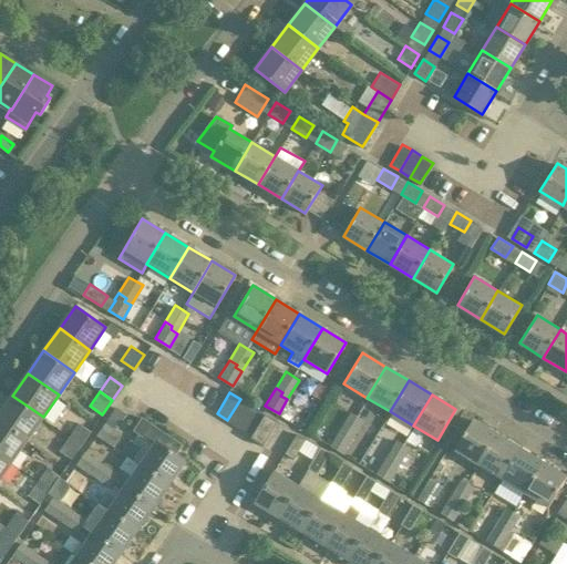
[(12,396),(0,412),(0,420),(27,440),(43,417),(12,396)]
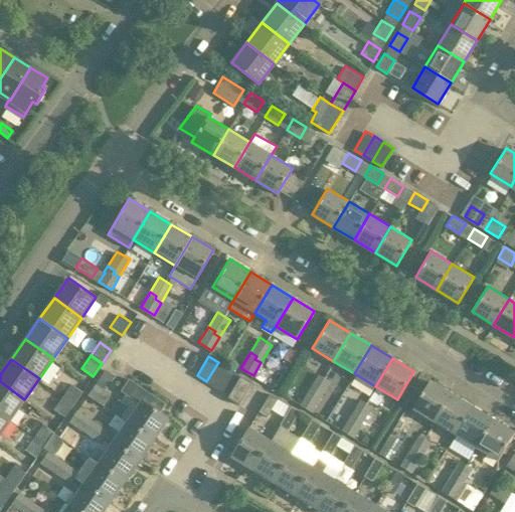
[(216,386),(227,368),(218,362),(206,381),(216,386)]
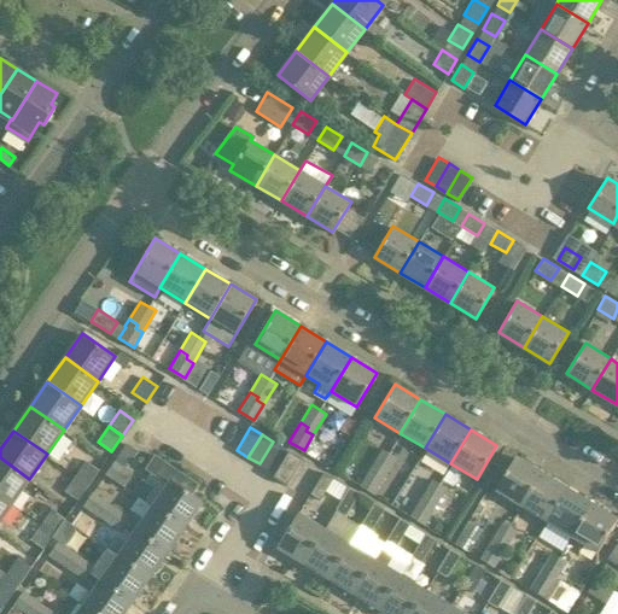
[(273,442),(260,463),(270,471),(284,448),(273,442)]
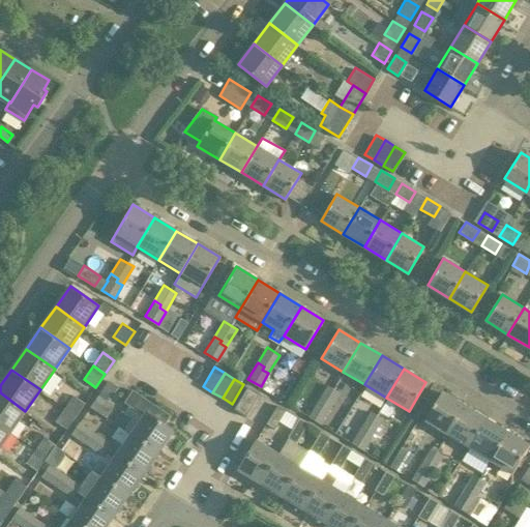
[(322,406),(328,410),(340,391),(327,384),(318,399),(324,403),(322,406)]
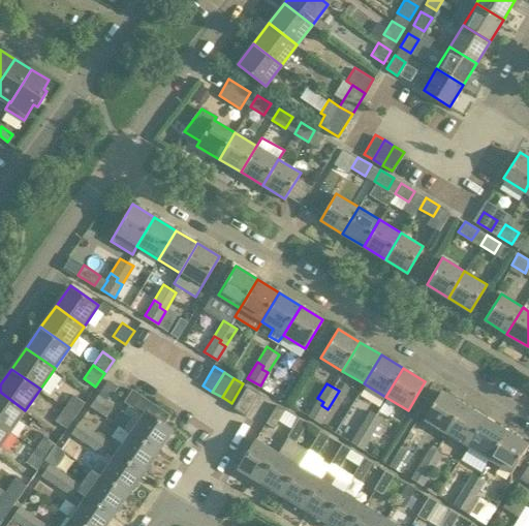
[(247,385),(234,407),(245,414),(258,393),(247,385)]
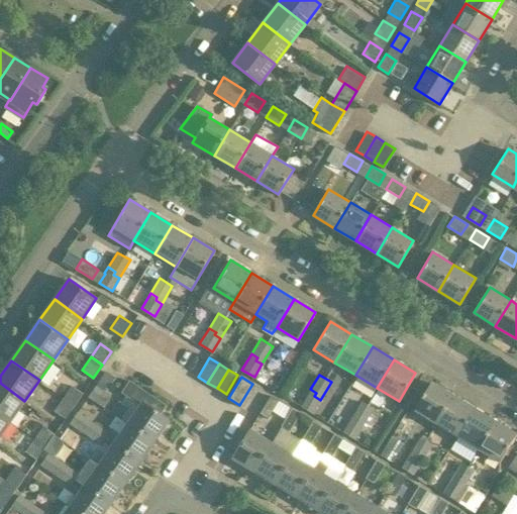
[(128,422),(154,441),(169,420),(160,414),(166,405),(129,379),(121,392),(140,405),(128,422)]
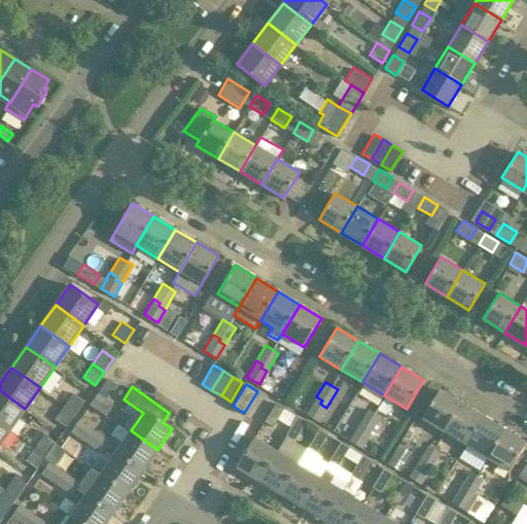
[(444,431),(461,403),(440,389),(422,418),(444,431)]
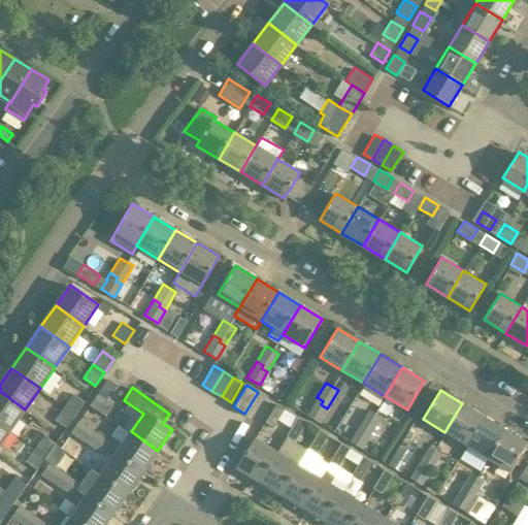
[(0,391),(0,422),(10,430),(25,409),(0,391)]
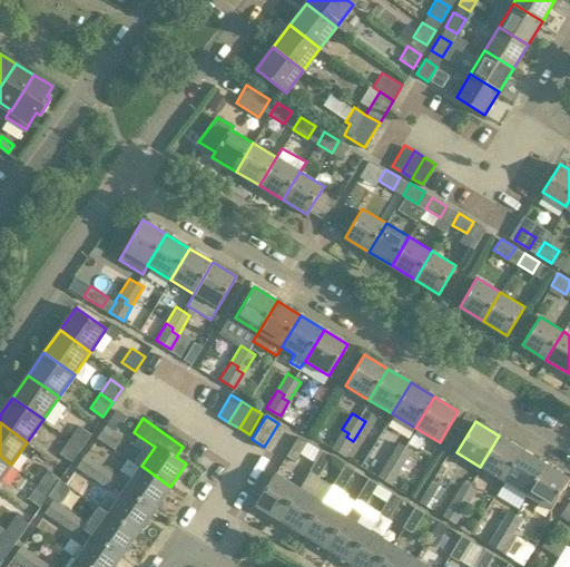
[(68,438),(81,447),(91,432),(79,423),(68,438)]
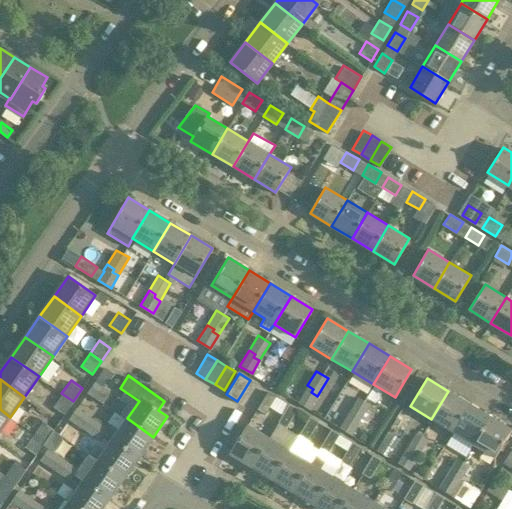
[(102,402),(110,390),(95,380),(87,392),(102,402)]
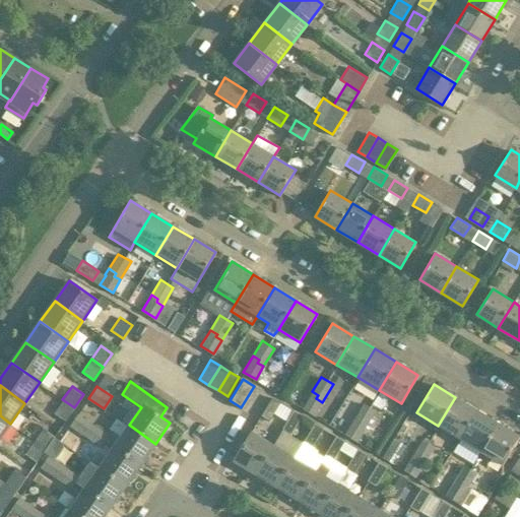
[(318,395),(312,391),(302,407),(314,415),(322,402),(316,398),(318,395)]
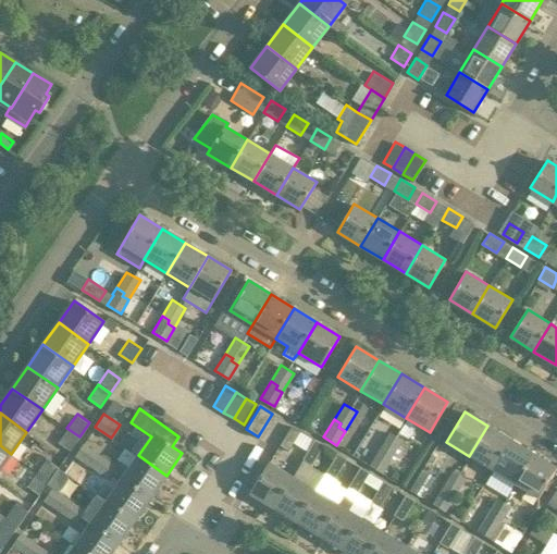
[(279,444),(288,451),(301,430),(291,423),(279,444)]
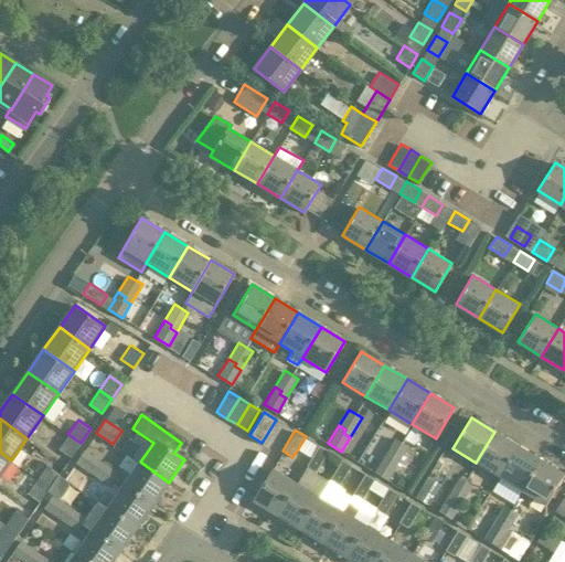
[(494,432),(476,463),(499,477),(518,446),(494,432)]
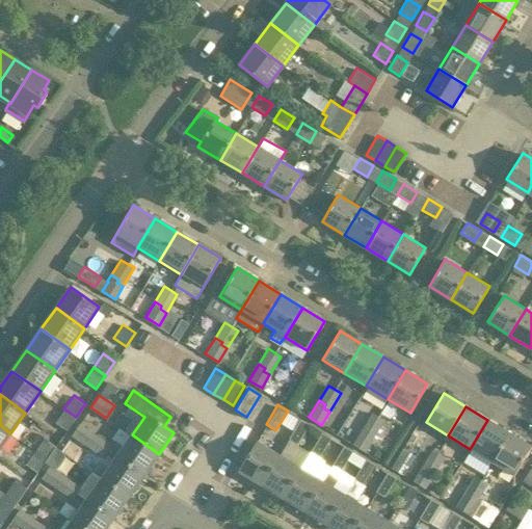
[(76,417),(63,408),(54,422),(67,430),(76,417)]
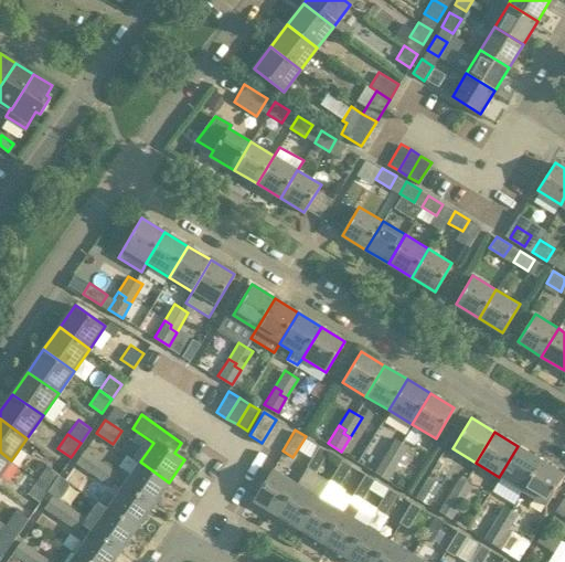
[(394,437),(384,454),(391,458),(390,460),(396,465),(408,446),(394,437)]
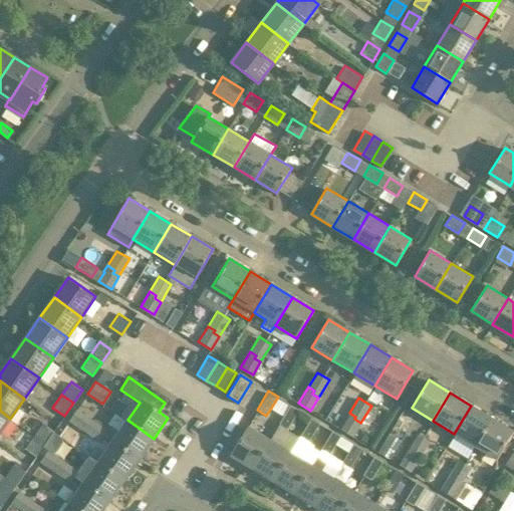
[(278,423),(287,429),(298,410),(289,404),(278,423)]
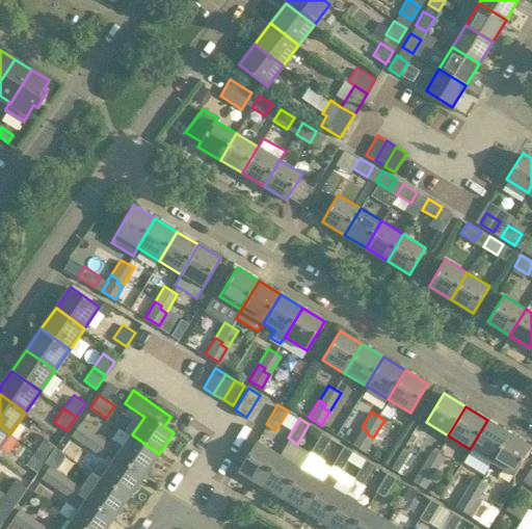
[(509,432),(487,420),(470,449),(491,461),(509,432)]
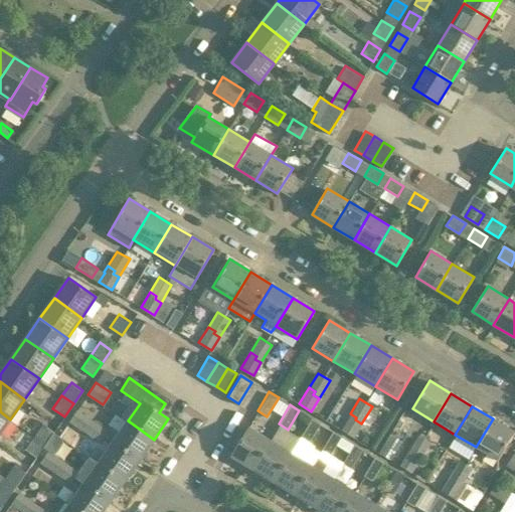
[(90,425),(94,420),(76,409),(68,421),(82,431),(88,423),(90,425)]
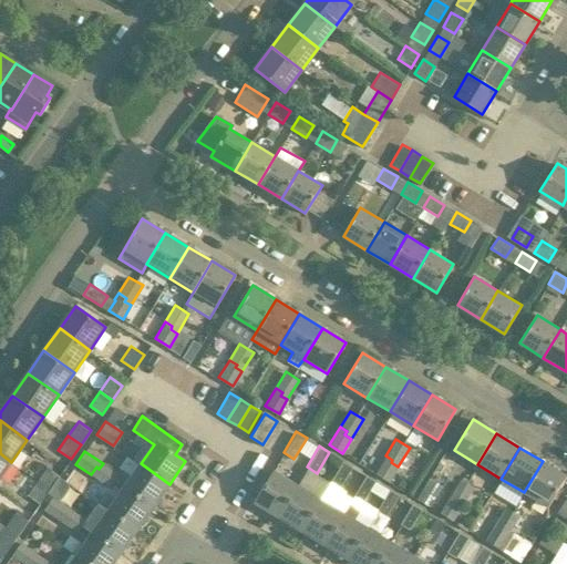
[(0,453),(0,478),(11,462),(0,453)]
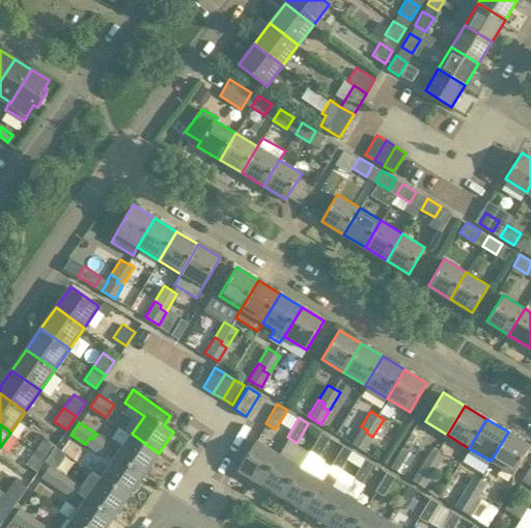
[(367,431),(361,426),(352,443),(364,450),(372,437),(366,433),(367,431)]
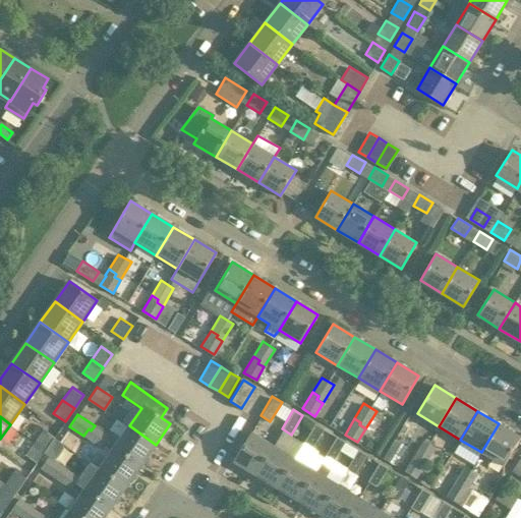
[(325,428),(314,422),(303,442),(312,447),(325,428)]
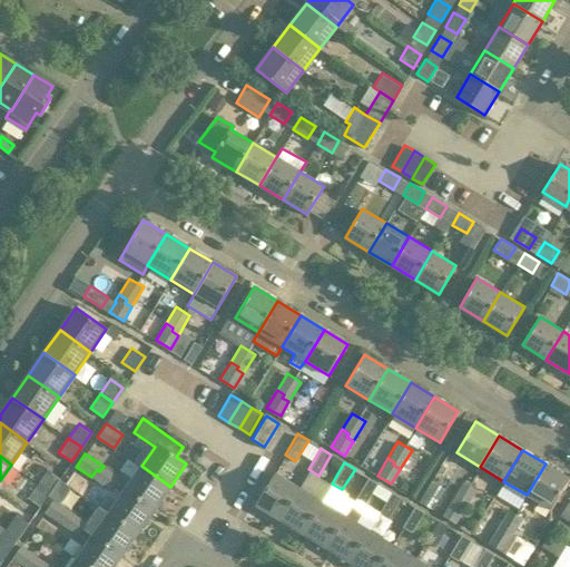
[(546,463),(527,495),(550,509),(569,478),(546,463)]
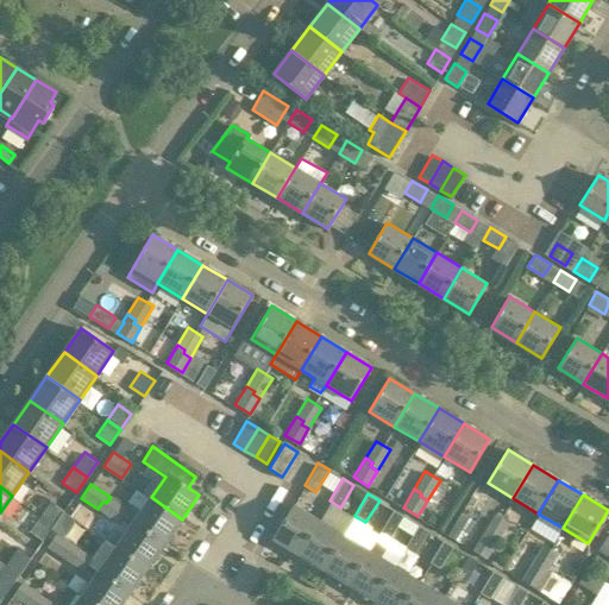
[(104,500),(98,509),(117,522),(123,514),(126,508),(111,497),(106,503),(104,500)]
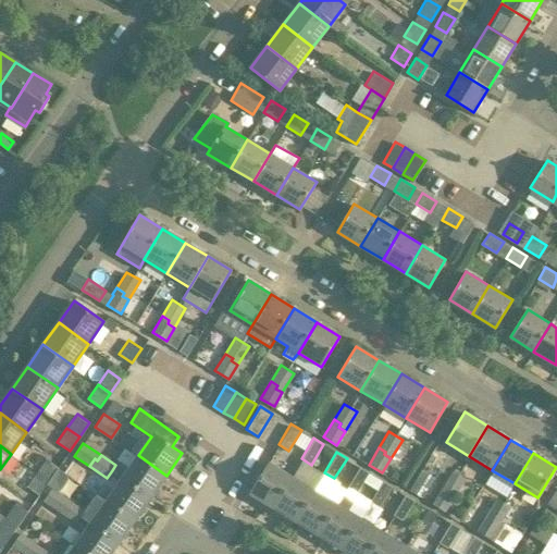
[(120,459),(115,465),(112,470),(122,478),(150,497),(166,476),(138,455),(130,467),(120,459)]
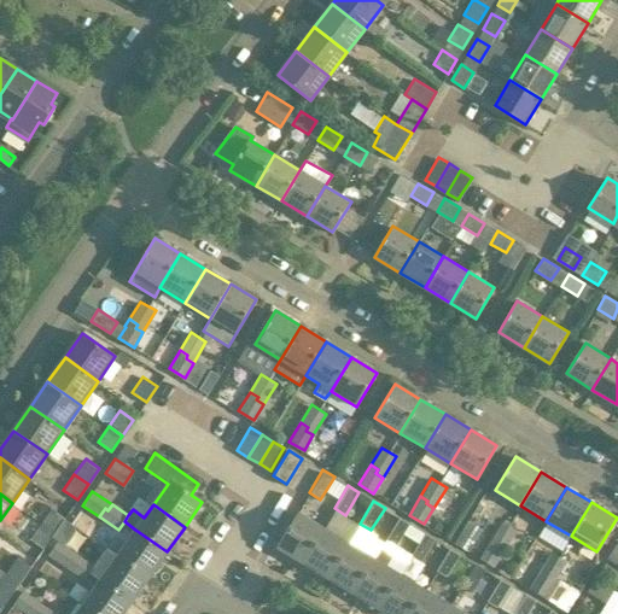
[(40,522),(54,532),(65,518),(51,507),(40,522)]
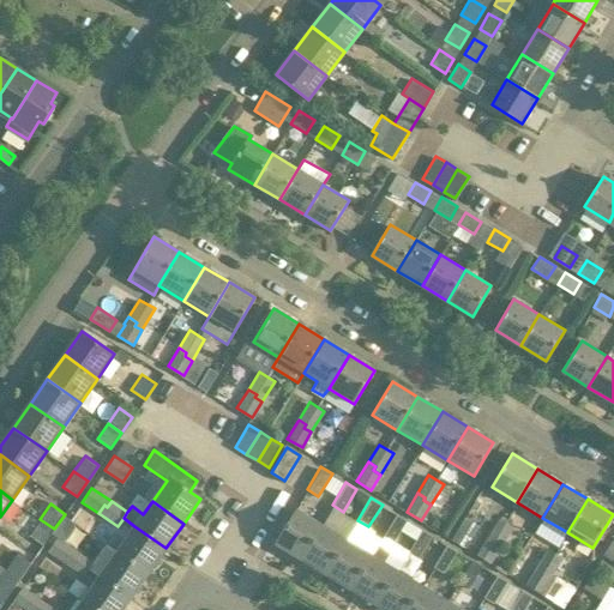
[(275,544),(301,560),(321,526),(296,509),(275,544)]
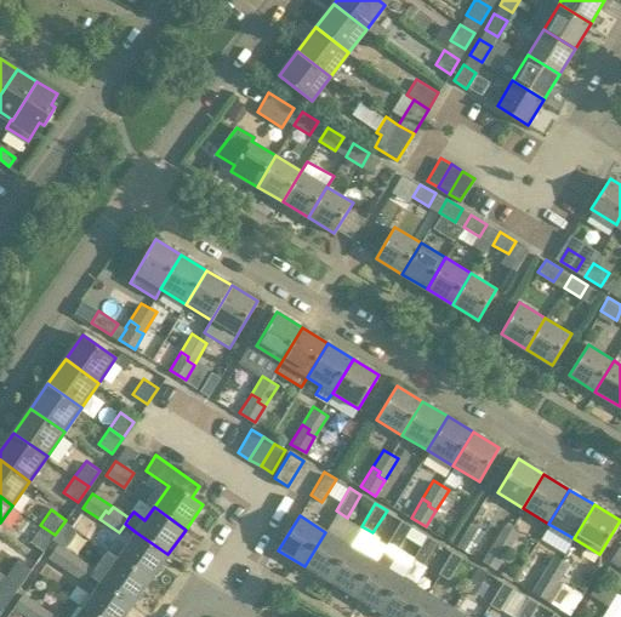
[(398,548),(411,526),(412,525),(400,519),(387,542),(398,548)]
